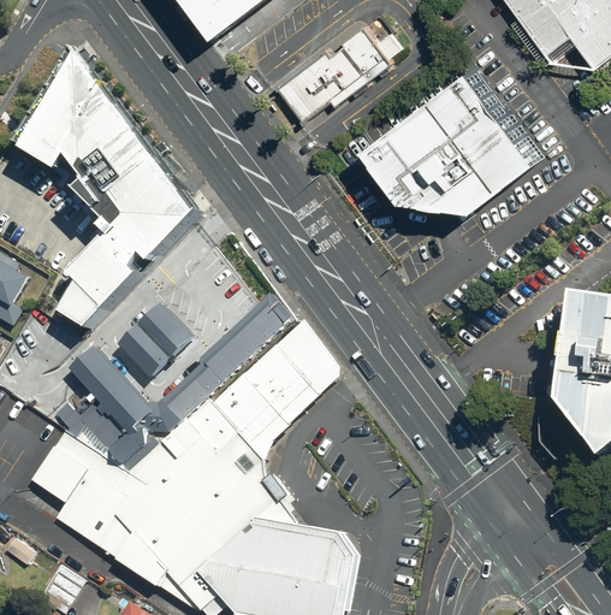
[(201,0),(225,31),(265,0),(201,0)]
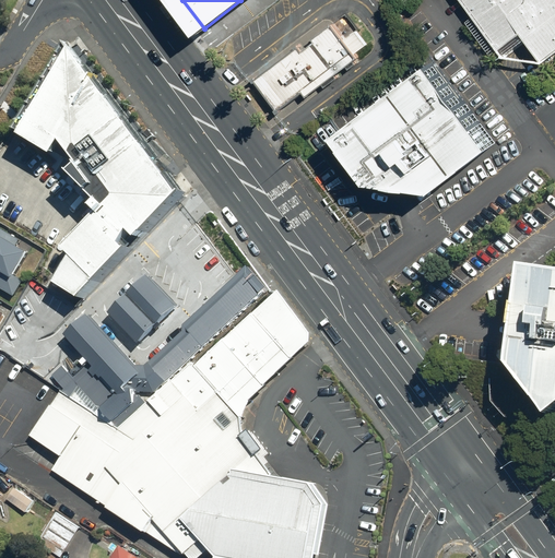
[(461,0),(496,47),(519,31),(540,58),(554,47),(554,0),(461,0)]
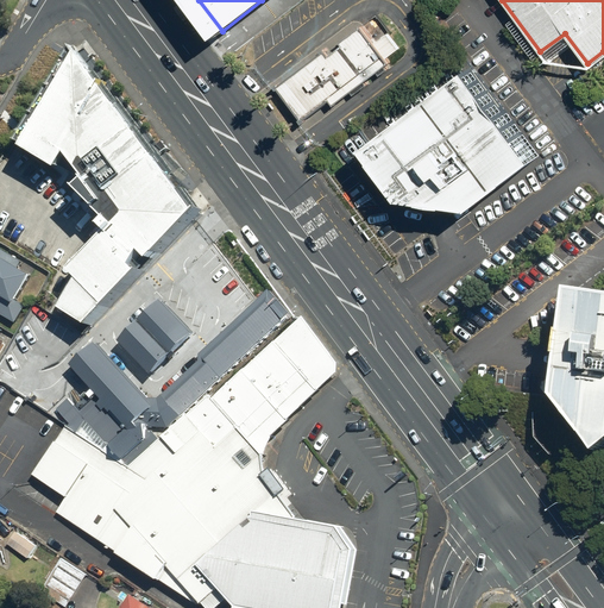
[(320,50),(274,85),(297,117),(325,95),(331,102),(387,61),(383,56),(396,46),(384,31),(371,42),(358,24),(337,41),(339,44),(323,56),(320,50)]
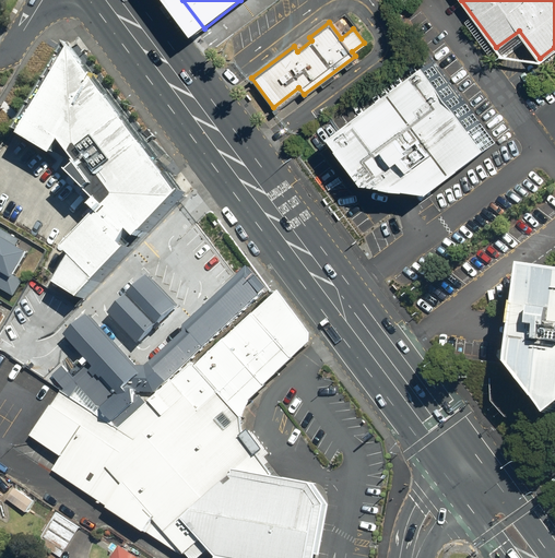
[(494,141),(433,59),(338,130),(372,176),(437,186),(494,141)]
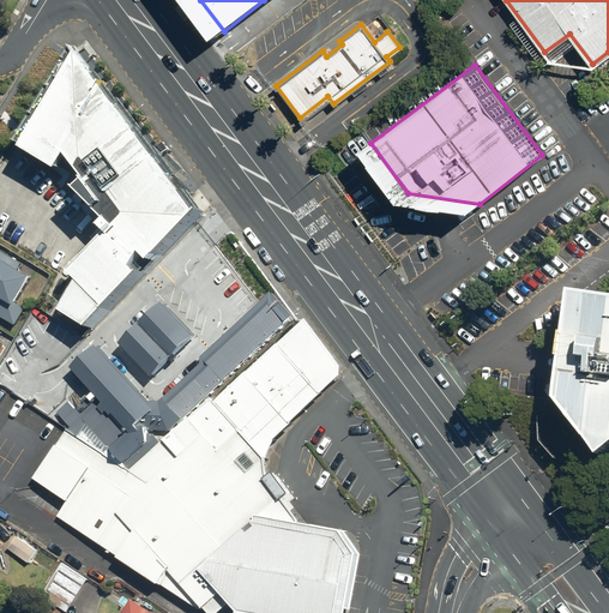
[(207,232),(82,71),(23,164),(56,181),(67,169),(91,199),(83,208),(115,242),(71,283),(83,299),(65,324),(96,341),(207,232)]
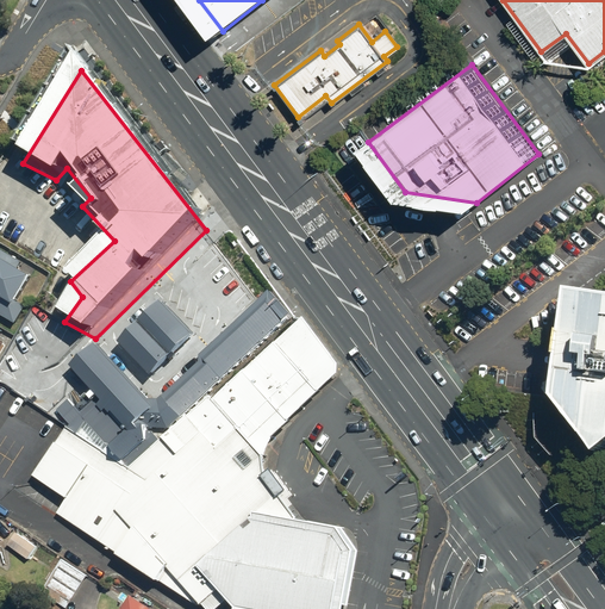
[(0,319),(10,325),(20,306),(11,300),(25,277),(13,269),(17,263),(0,253),(0,319)]
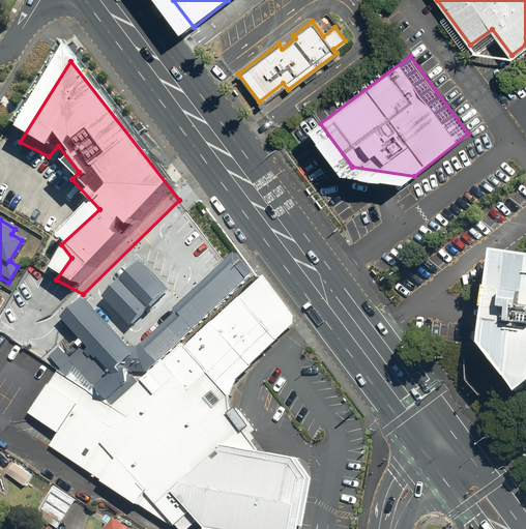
[(525,252),(488,247),(473,340),(510,388),(525,376),(525,252)]
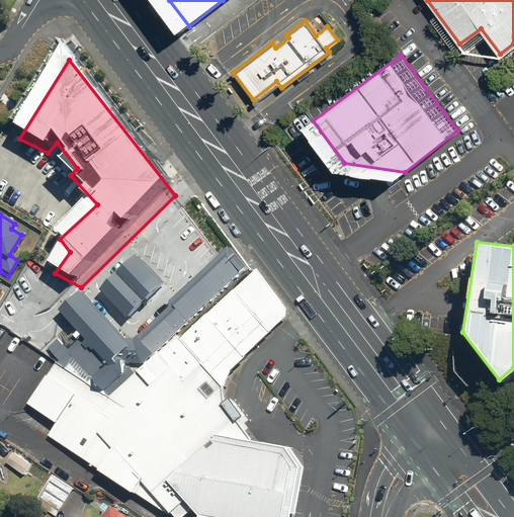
[(122,337),(78,289),(57,309),(77,332),(62,344),(57,337),(45,346),(58,359),(55,361),(107,397),(132,374),(121,364),(121,362),(140,362),(245,265),(227,245),(166,299),(166,306),(132,337),(122,337)]
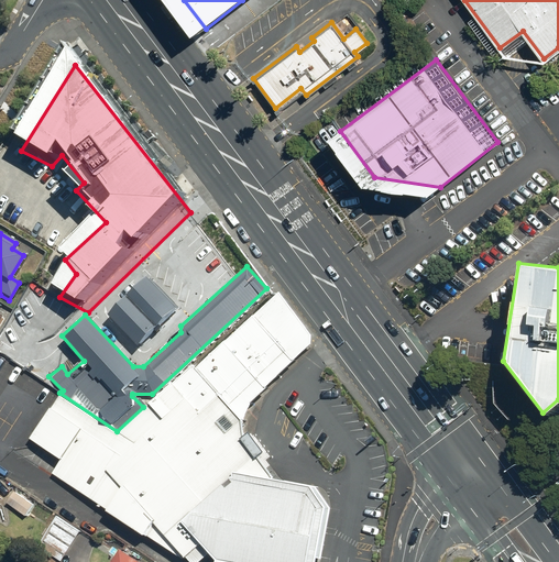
[(146,276),(108,315),(136,344),(175,307),(146,276)]
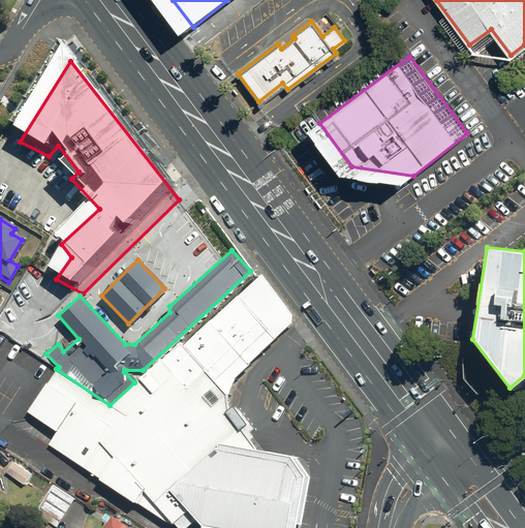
[(288,322),(255,280),(181,345),(180,343),(134,382),(110,405),(56,369),(26,411),(57,431),(48,444),(172,524),(175,527),(187,527),(191,524),(194,527),(299,527),(303,498),(306,480),(304,477),(294,459),(292,457),(254,448),(227,411),(226,394),(234,377),(289,324),(288,322)]
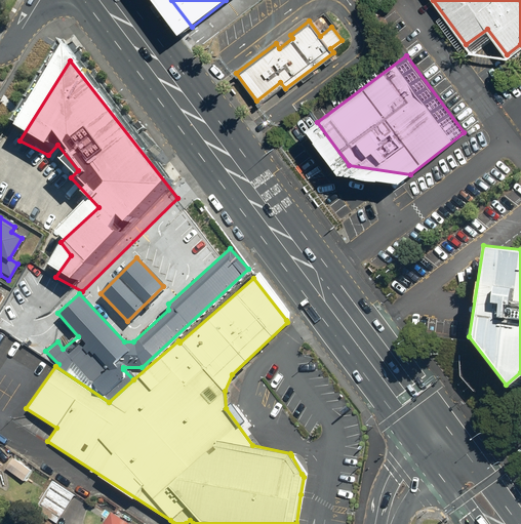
[(10,457),(2,469),(19,481),(28,469),(10,457)]
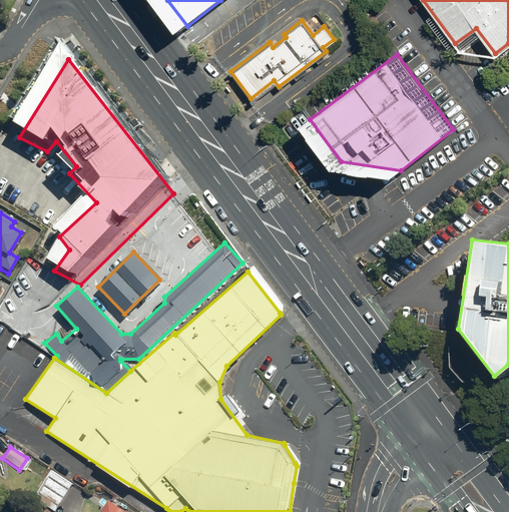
[(53,511),(71,484),(50,470),(32,497),(53,511)]
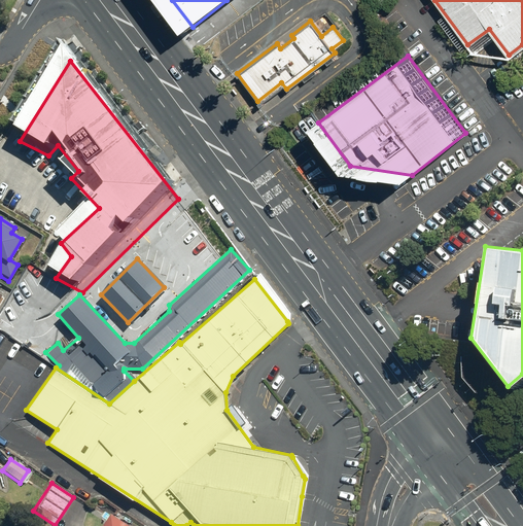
[(129,525),(109,513),(100,525),(129,525)]
